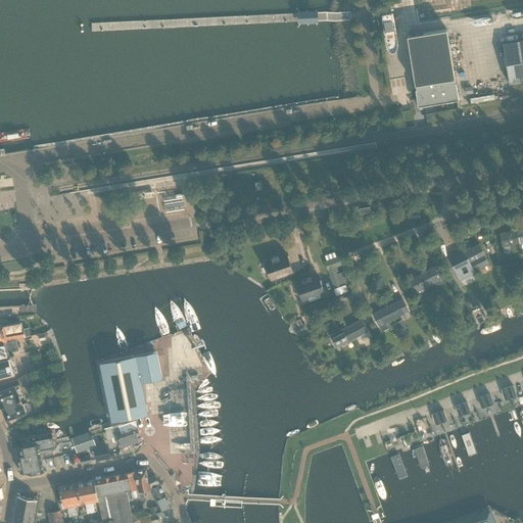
[(318,12),(298,13),(298,25),(319,24),(318,12)]
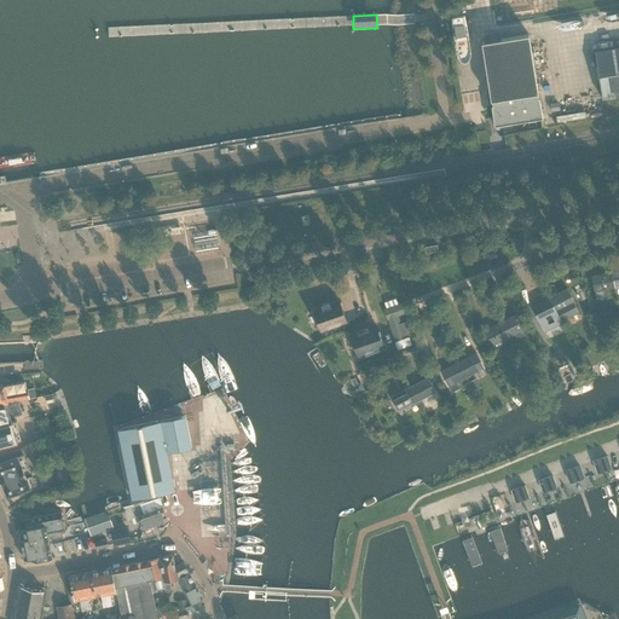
[(486,41),(481,42),(482,50),(490,92),(491,99),(492,104),(491,104),(493,125),(510,122),(512,128),(518,127),(516,121),(543,116),(539,97),(538,97),(537,93),(538,92),(537,85),(530,42),(531,42),(528,34),(524,35),(486,41)]
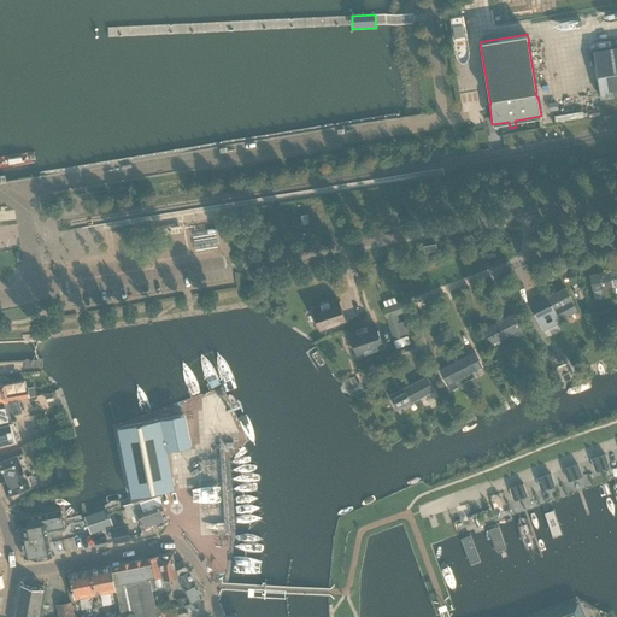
[(616,47),(593,51),(600,99),(616,95),(616,47)]
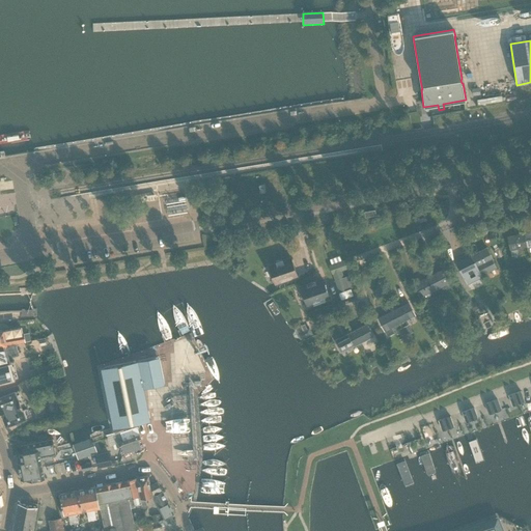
[(416,224),(427,221),(425,213),(414,216),(416,224)]
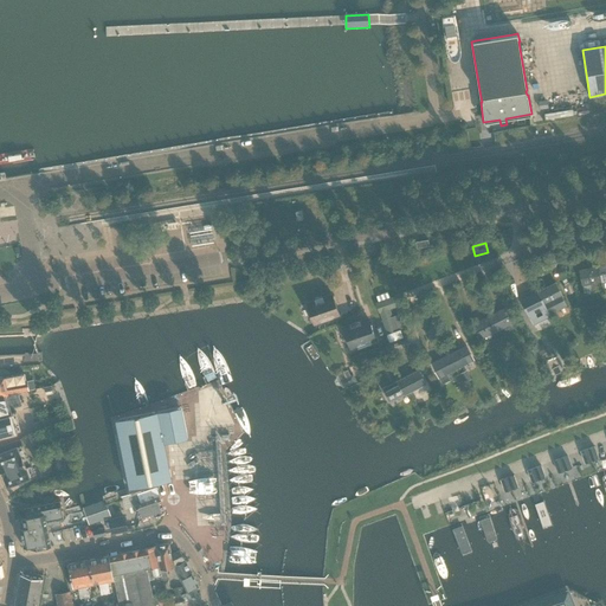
[(591,284),(601,282),(599,266),(579,270),(582,287),(584,291),(592,290),(591,284)]
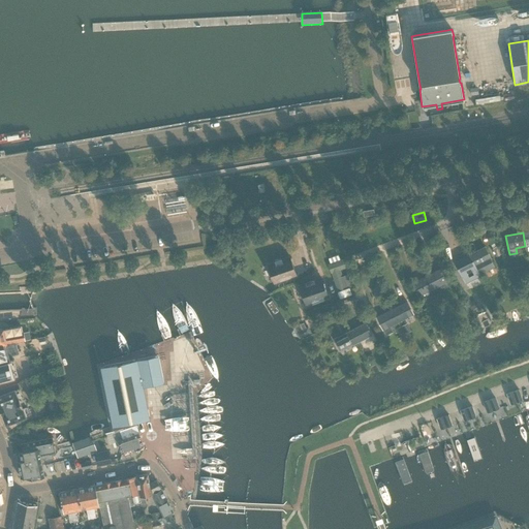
[(502,253),(497,246),(492,248),(497,256),(502,253)]
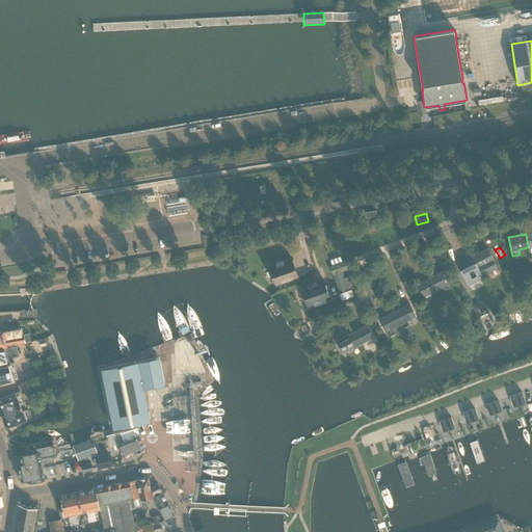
[(472,256),(478,268),(479,268),(482,275),(498,268),(487,248),(472,256)]
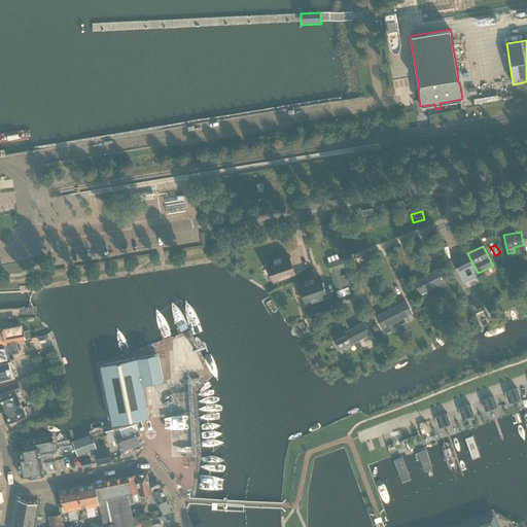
[(459,274),(473,266),(467,253),(453,261),(459,274)]
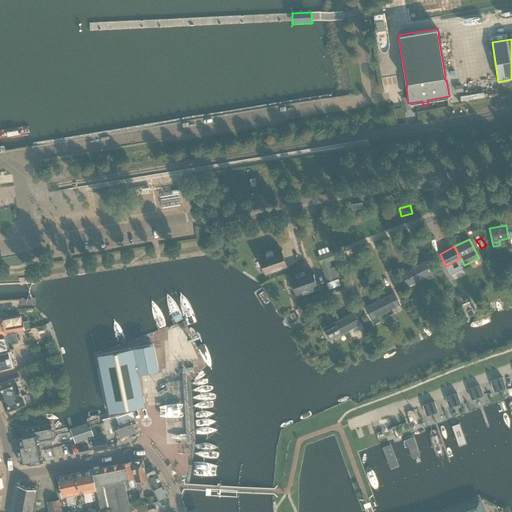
[(265,273),(286,266),(281,249),(259,256),(265,273)]
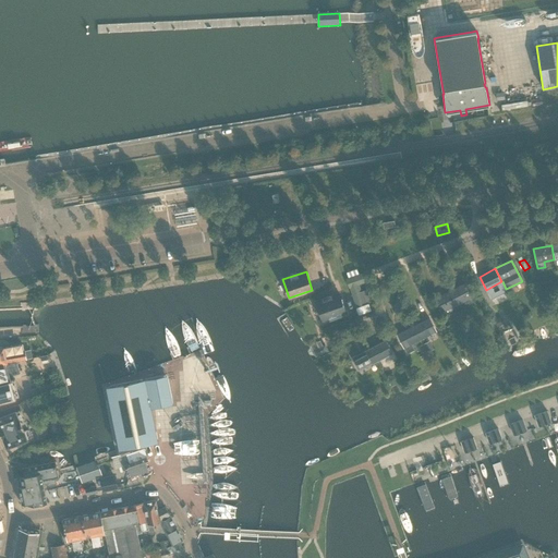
[(349,279),(347,279),(350,288),(359,284),(366,282),(363,274),(359,275),(350,278),(349,279)]
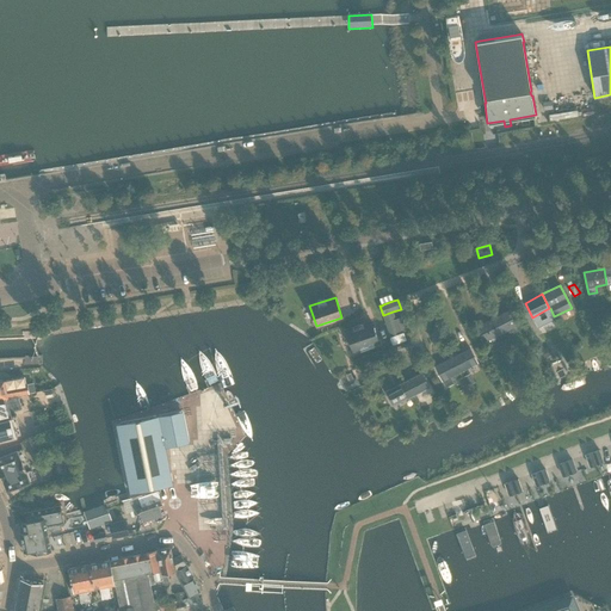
[(511,310),(494,319),(501,333),(518,325),(511,310)]
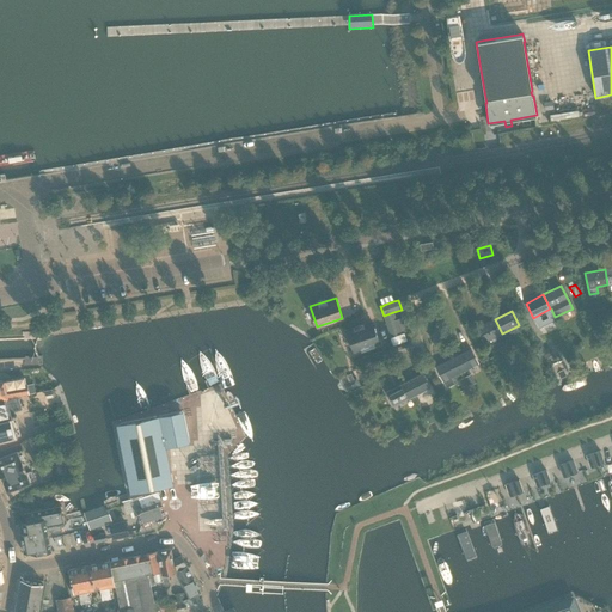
[(402,335),(396,317),(385,320),(391,338),(402,335)]
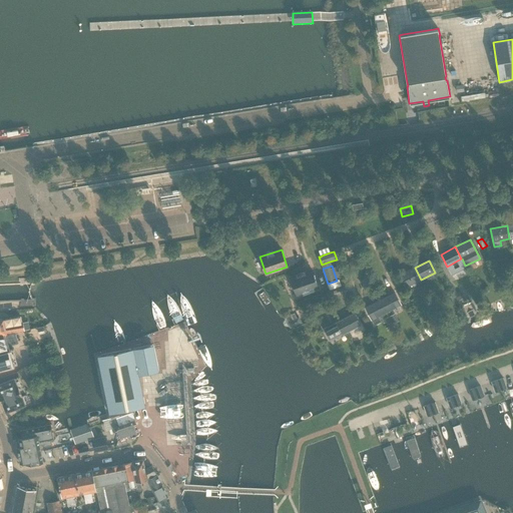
[(406,287),(421,280),(415,268),(400,275),(406,287)]
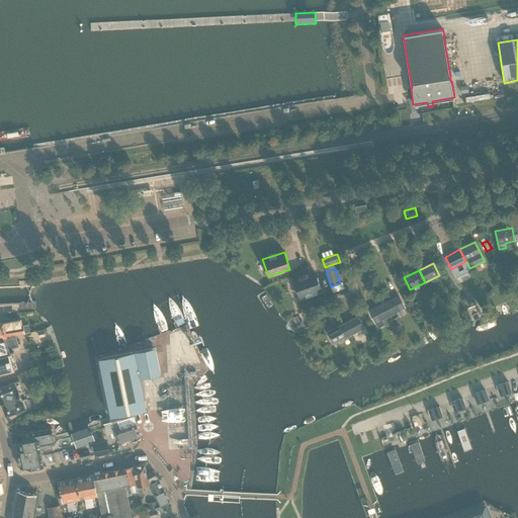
[(299,297),(321,289),(315,273),(293,280),(299,297)]
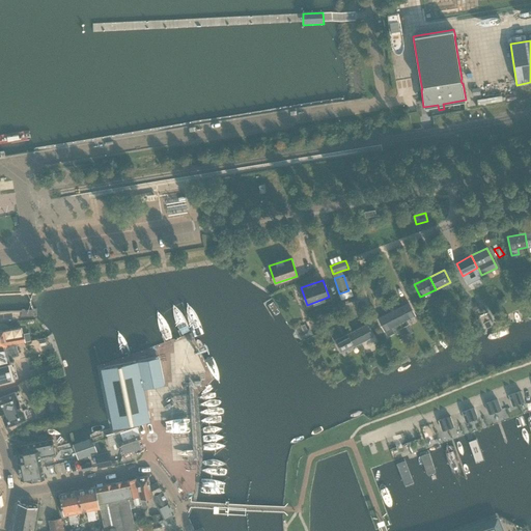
[(389,282),(383,286),(387,294),(393,290),(389,282)]
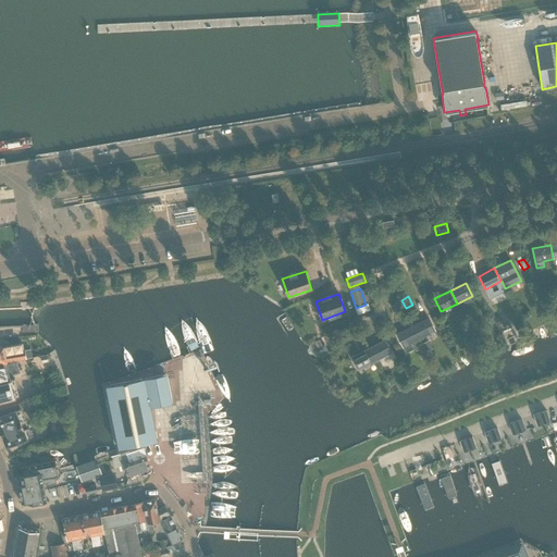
[(404,309),(399,301),(393,305),(397,312),(404,309)]
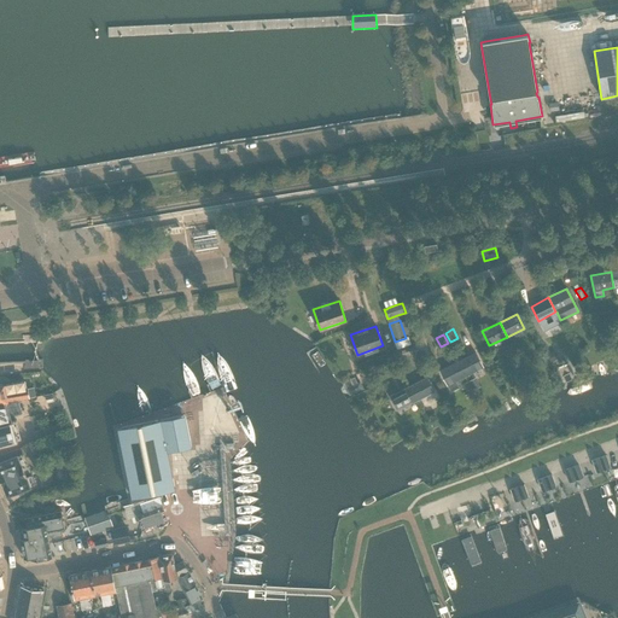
[(511,344),(505,348),(509,357),(516,354),(511,344)]
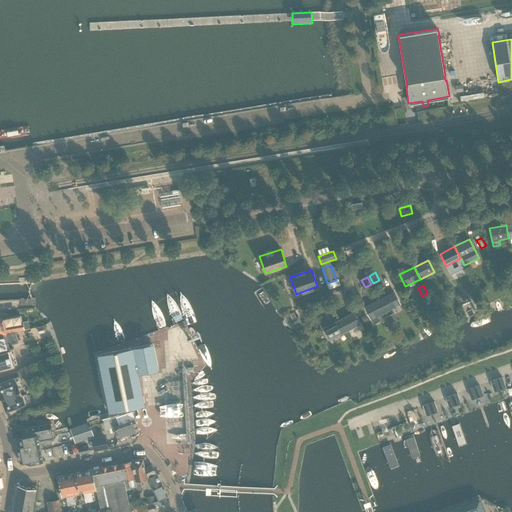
[(394,292),(379,300),(385,311),(400,304),(394,292)]
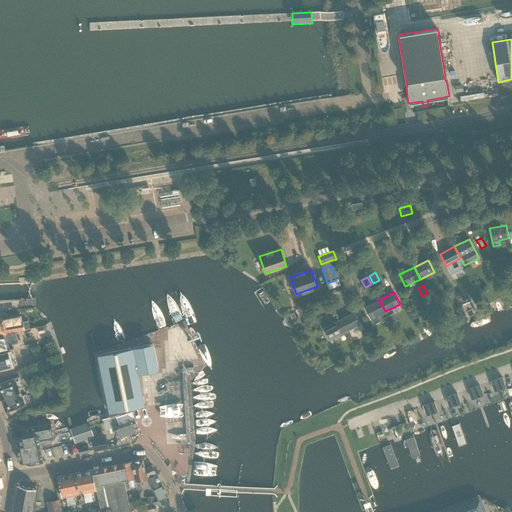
[(463,297),(460,292),(459,292),(454,294),(457,300),(463,297)]
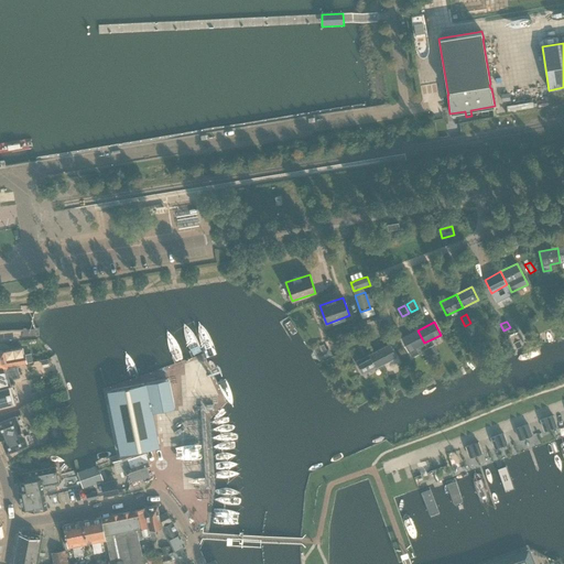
[(416,347),(424,343),(418,331),(401,338),(409,351),(411,357),(419,353),(416,347)]
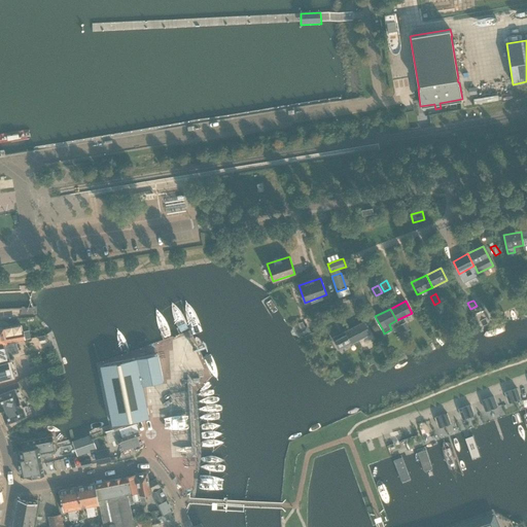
[(443,318),(437,319),(442,329),(447,328),(443,318)]
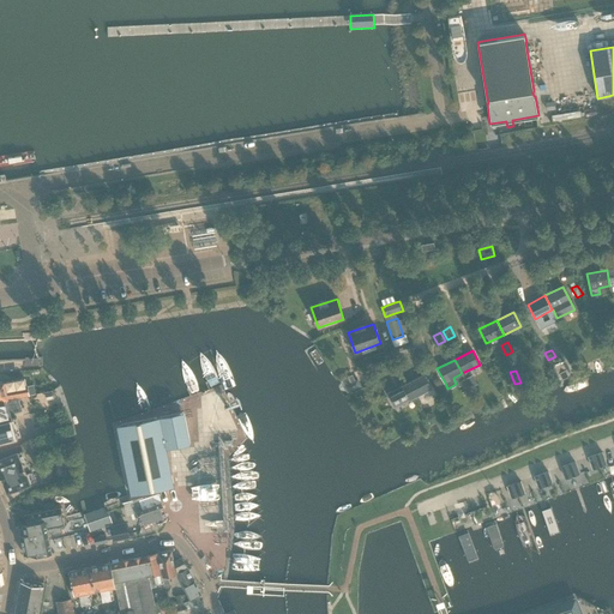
[(348,393),(362,387),(359,379),(355,380),(353,375),(349,377),(349,375),(341,379),(344,385),(348,393)]
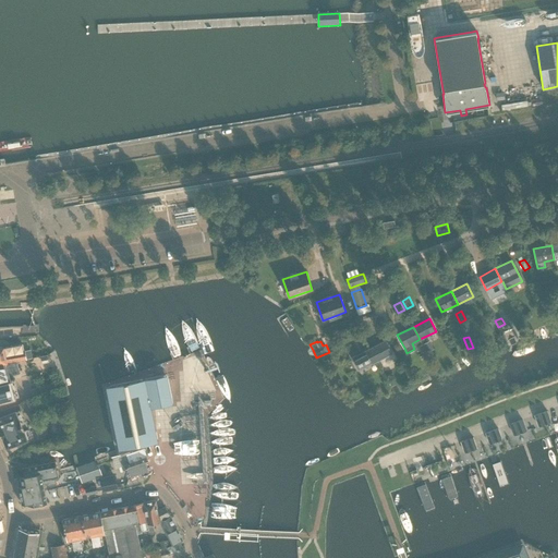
[(385,341),(368,349),(375,362),(391,354),(385,341)]
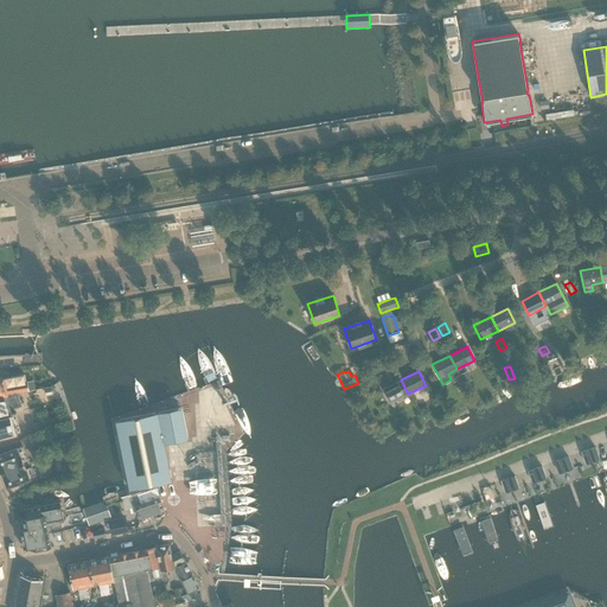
[(472,379),(467,371),(460,375),(465,383),(472,379)]
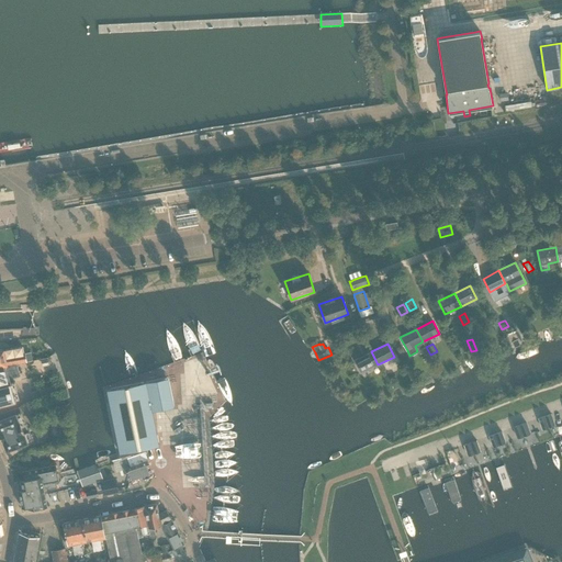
[(0,367),(26,362),(24,353),(23,347),(3,350),(0,350),(0,367)]
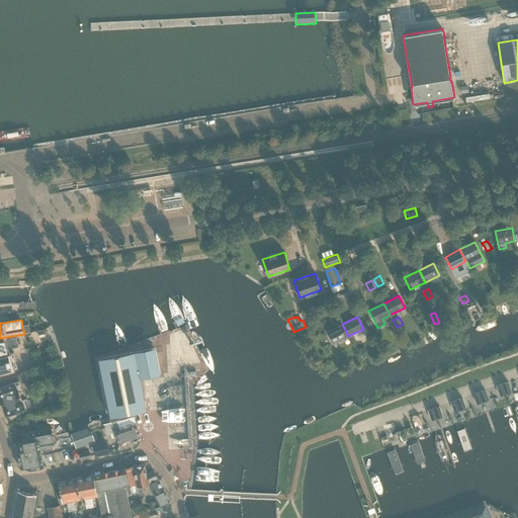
[(348,336),(342,324),(327,332),(334,344),(348,336)]
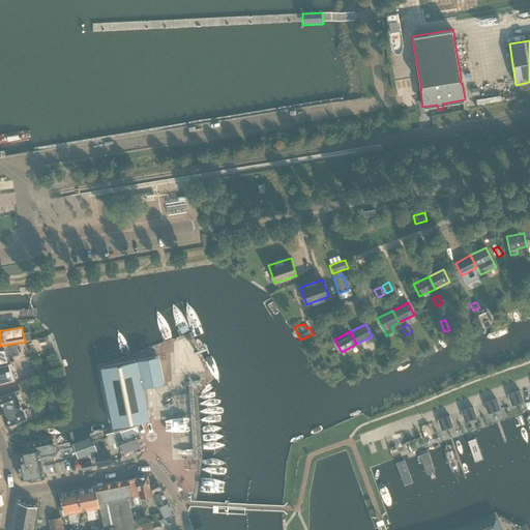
[(0,363),(9,361),(5,346),(0,346),(0,363)]
